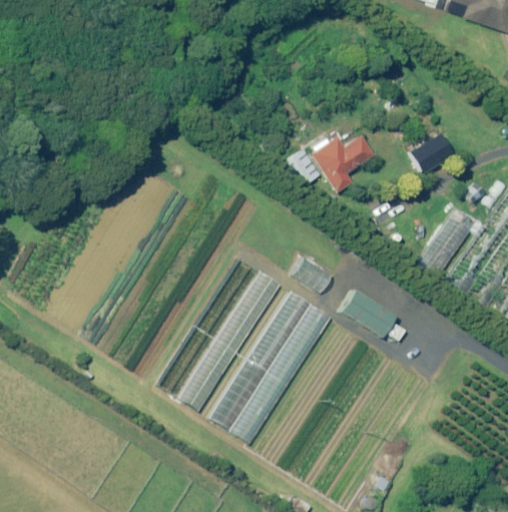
[(450,0),(450,2),(467,6),(464,21),(507,32),(507,0),(450,0)]
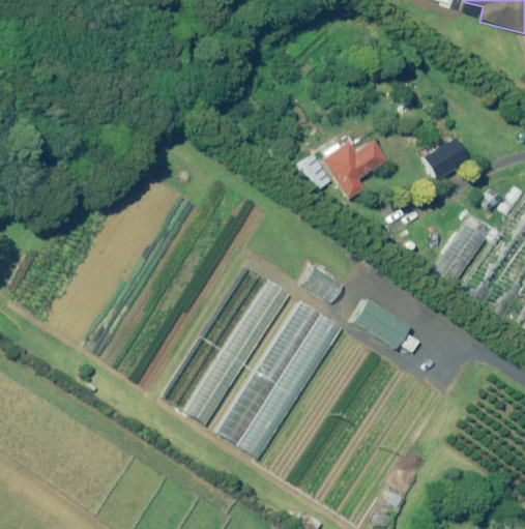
[(317,152),(288,172),(315,193),(334,179),(349,200),(365,189),(359,180),(387,160),(373,140),(355,151),(344,135),(317,152)]
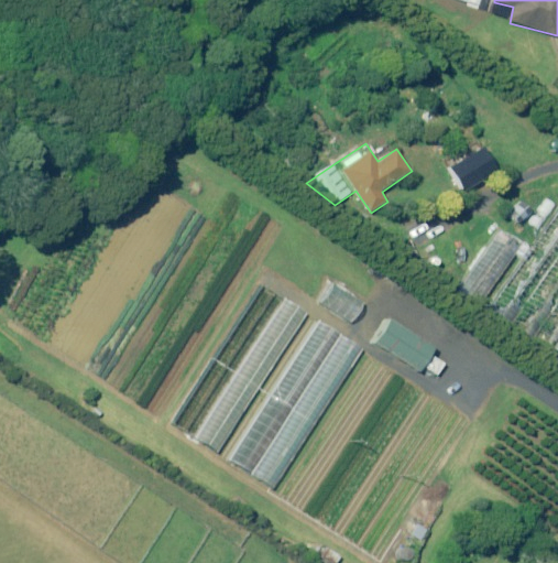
[(557,216),(537,246),(528,259),(490,313),(553,358),(557,352),(557,216)]
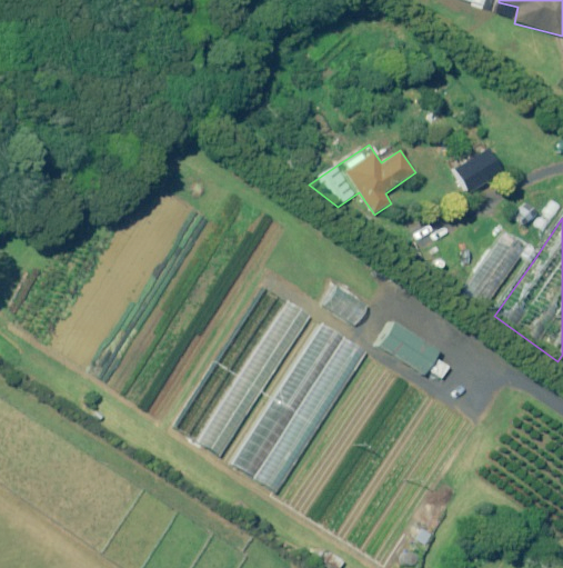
[(533,261),(542,248),(512,227),(461,298),(481,312),(522,253),(533,261)]
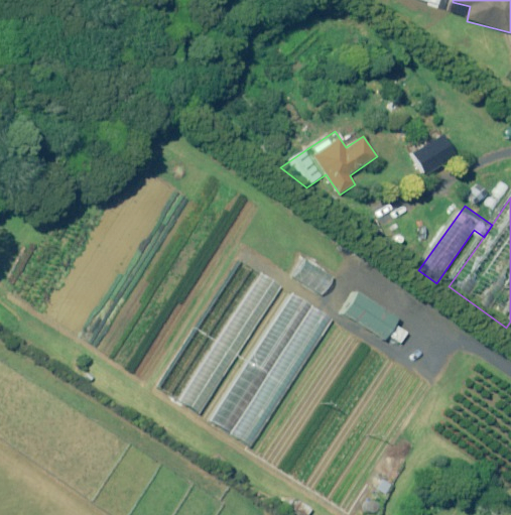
[(335,275),(298,253),(286,272),(323,295),(335,275)]
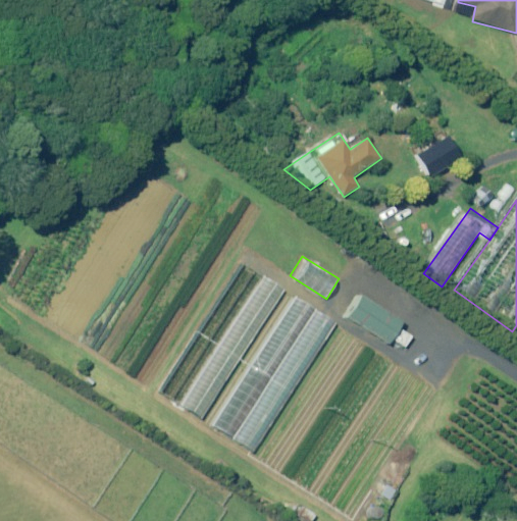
[(204,419),(287,292),(244,263),(161,391),(204,419)]
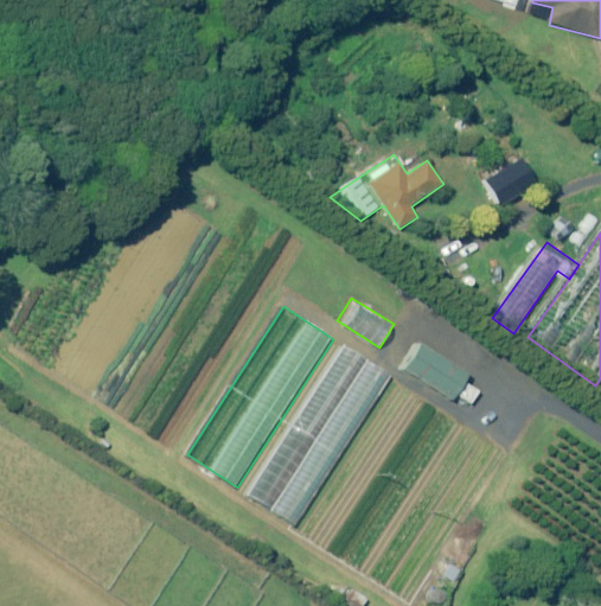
[(465,381),(468,374),(421,344),(406,370),(453,400),(456,394),(472,404),(480,390),(465,381)]
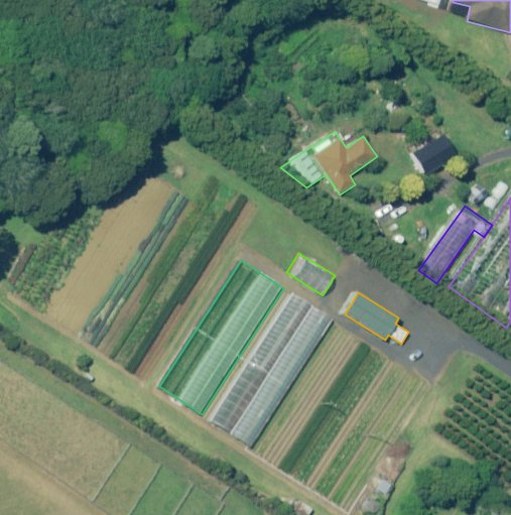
[(292,293),(211,419),(251,445),(333,319),(292,293)]
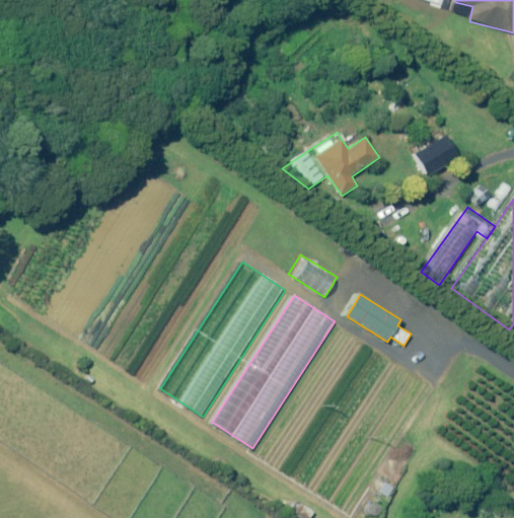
[(396,486),(388,479),(381,492),(389,497),(396,486)]
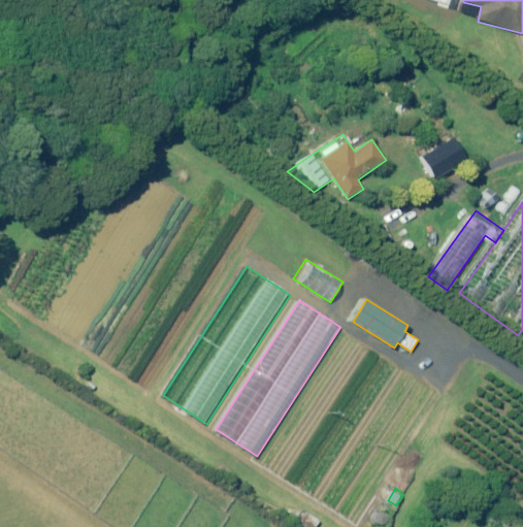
[(390,516),(381,512),(374,522),(384,526),(390,516)]
